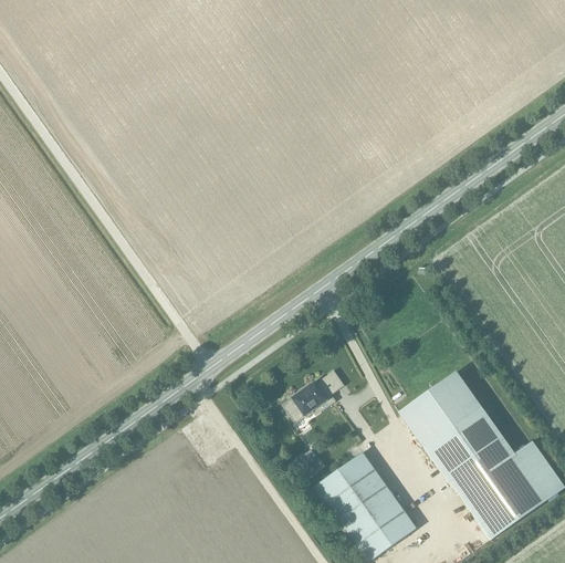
[(284,405),(295,421),(305,415),(306,417),(315,410),(313,408),(327,398),(326,396),(344,384),(335,371),(317,383),(315,381),(293,396),(294,398),(284,405)]
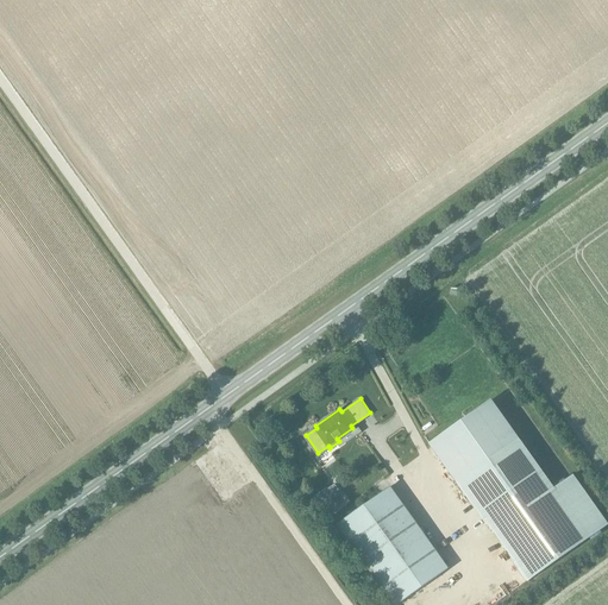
[(432,443),(528,579),(607,524),(607,522),(572,473),(553,487),(491,401),(432,443)]
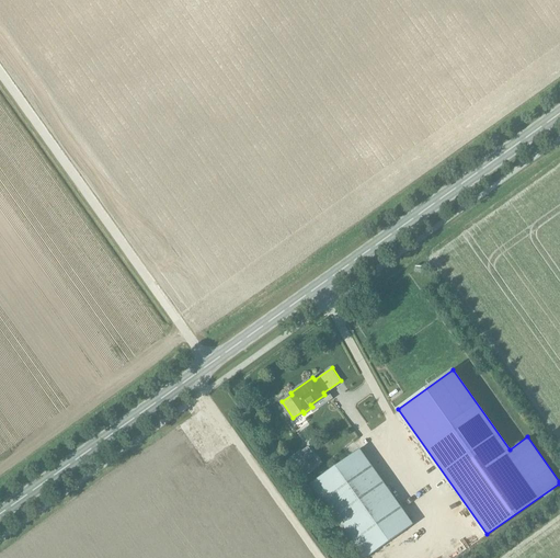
[(324,407),(333,400),(327,394),(319,400),(324,407)]
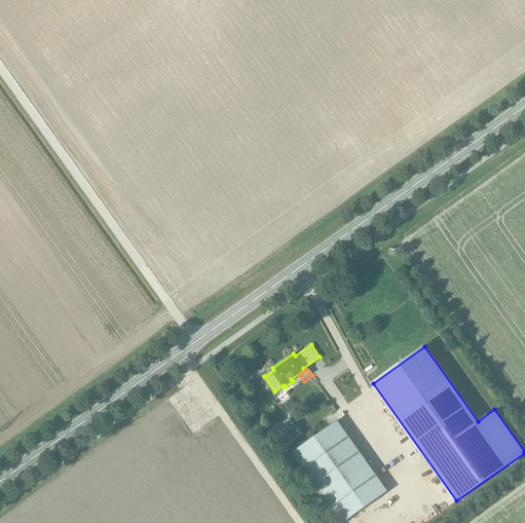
[(341,522),(387,490),(337,419),(291,451),(341,522)]
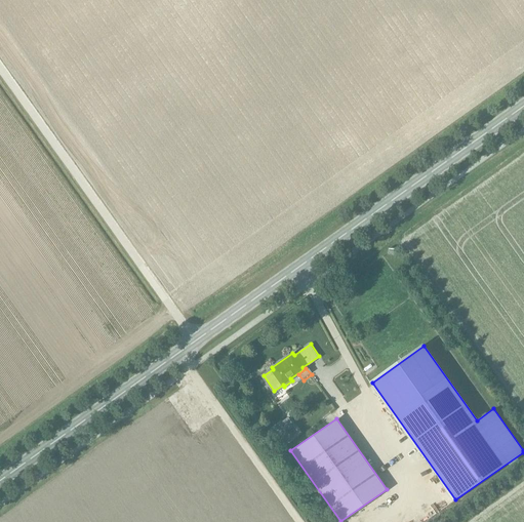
[(442,518),(440,508),(432,509),(434,519),(442,518)]
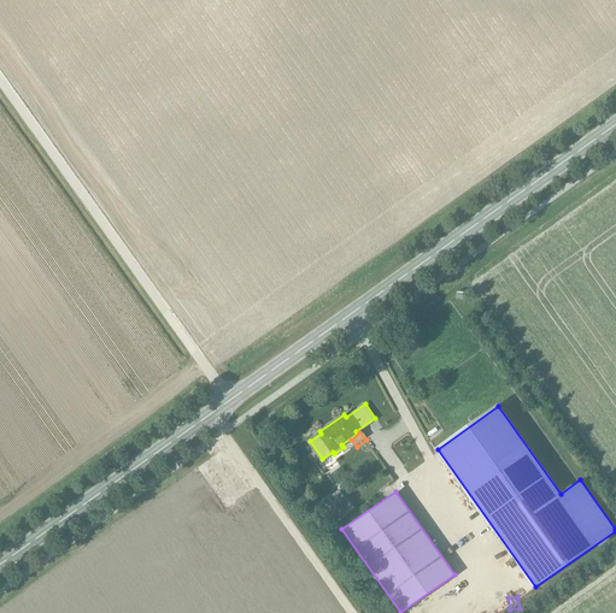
[(488,603),(491,612),(498,612),(502,612),(497,600),(488,603)]
